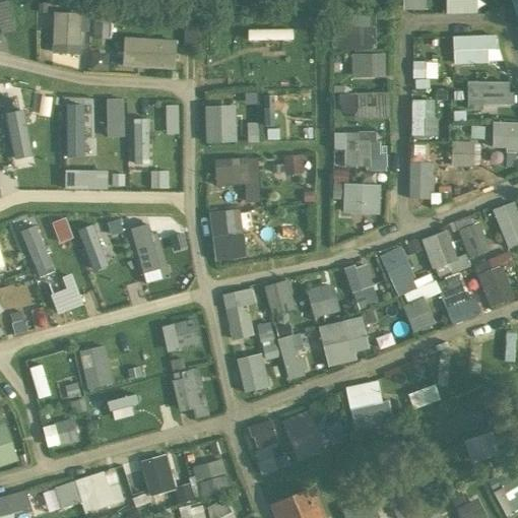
[(402,0),(403,10),(428,10),(427,0),(402,0)]
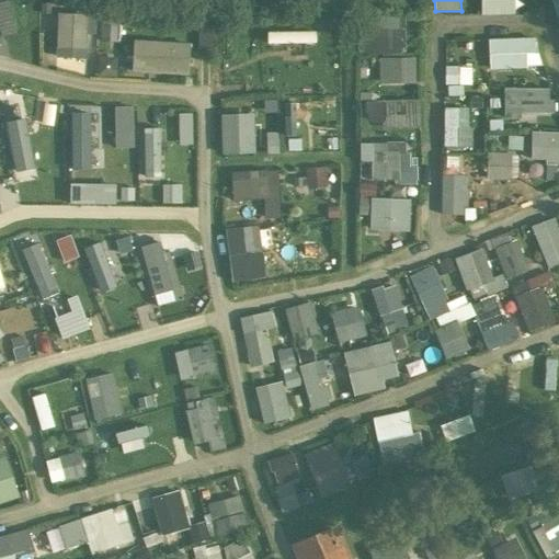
[(481,0),(481,14),(516,14),(515,0),(481,0)]
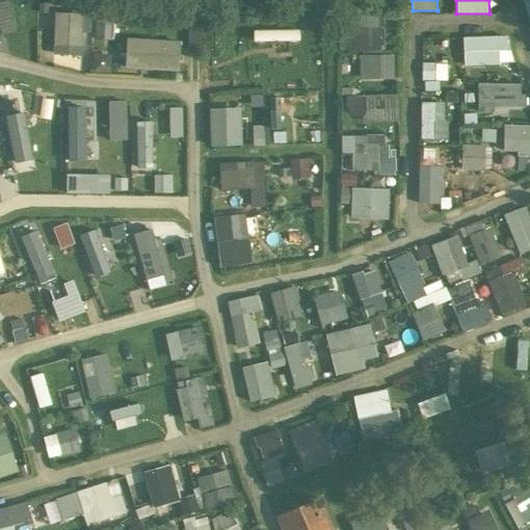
[(38,26),(54,27),(53,62),(82,63),(83,12),(59,11),(60,5),(40,4),(38,26)]
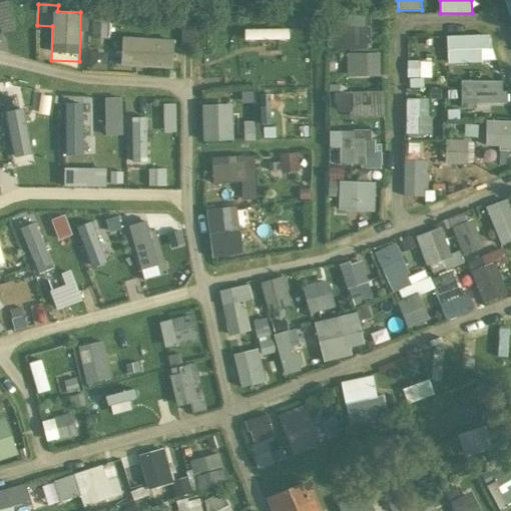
[(372,47),(372,13),(331,13),(331,47),(372,47)]
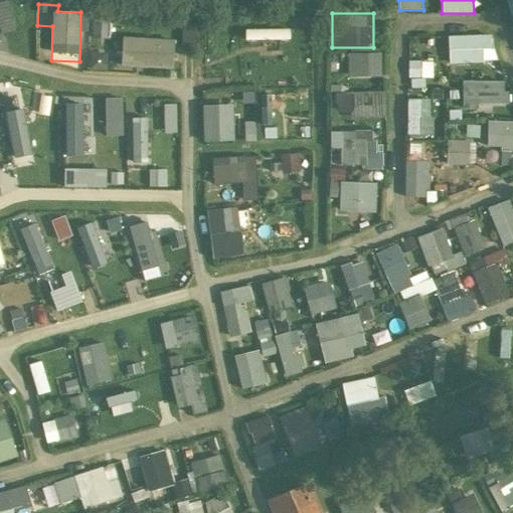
[(93,20),(93,36),(110,36),(110,20),(93,20)]
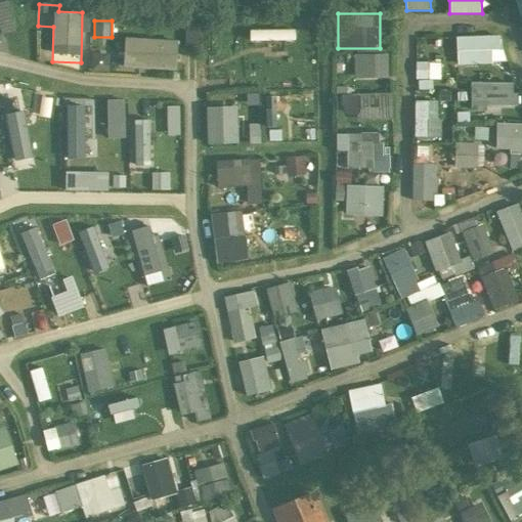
[(276,52),(275,30),(249,31),(250,53),(276,52)]
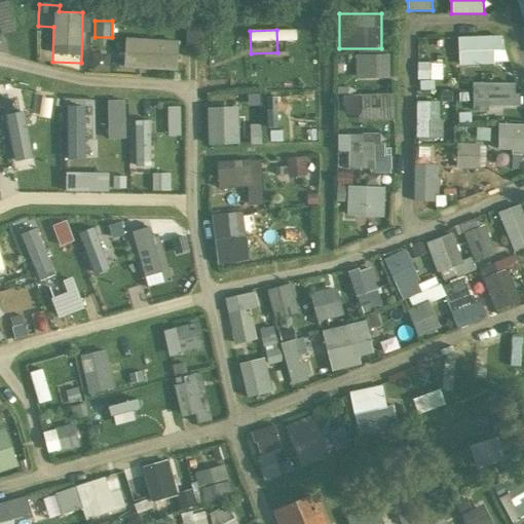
[(460,65),(506,63),(504,34),(459,36),(460,65)]
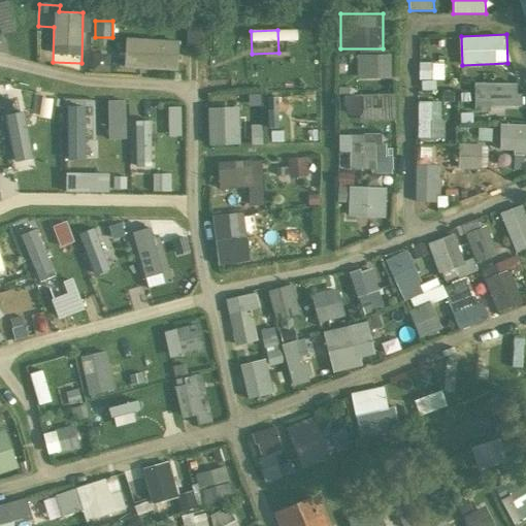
[(181,69),(181,39),(125,38),(124,68),(181,69)]
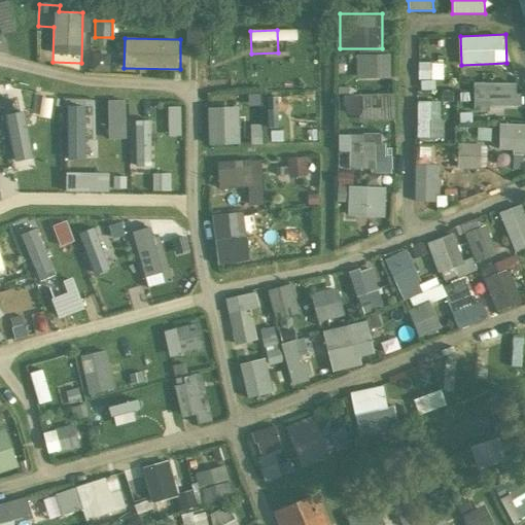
[(444,80),(445,39),(418,38),(417,80),(444,80)]
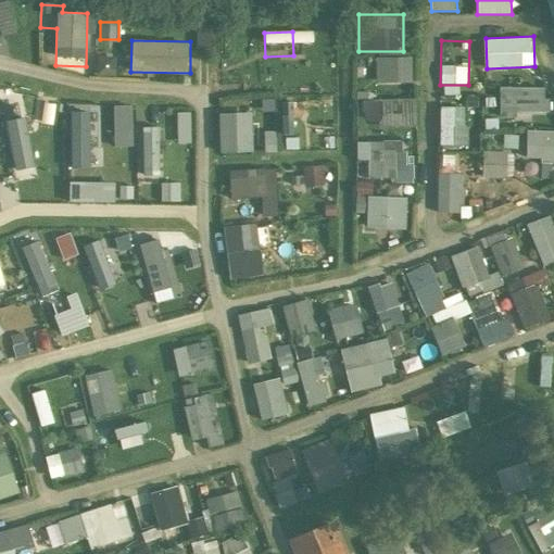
[(98,57),(97,75),(115,75),(116,58),(98,57)]
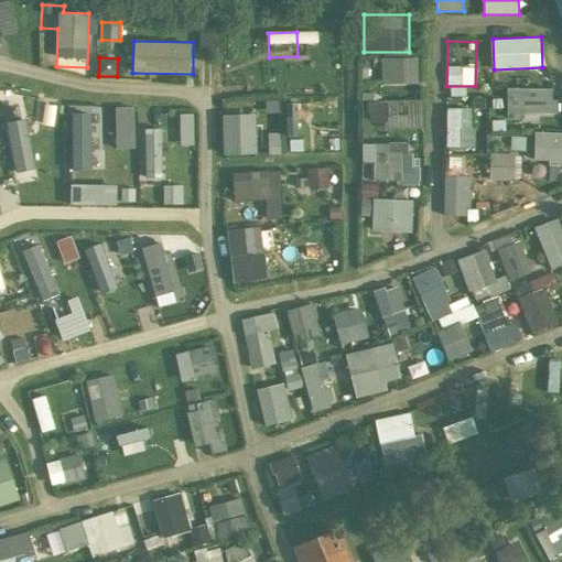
[(382,57),(382,83),(420,83),(420,57),(382,57)]
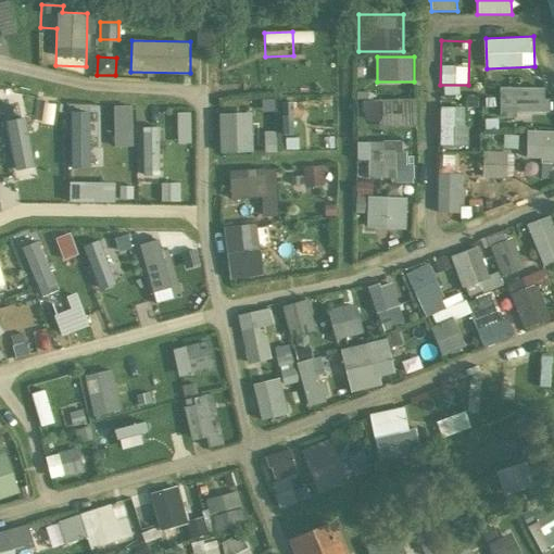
[(500,87),(501,116),(549,115),(548,85),(500,87)]
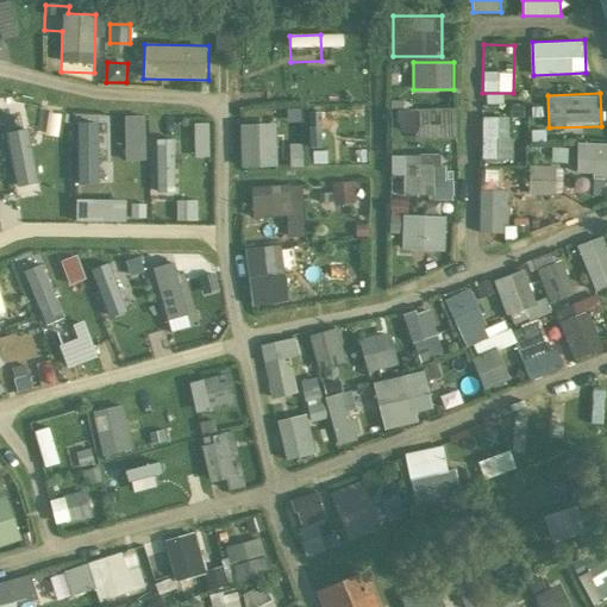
[(417,139),(457,138),(456,106),(415,107),(417,139)]
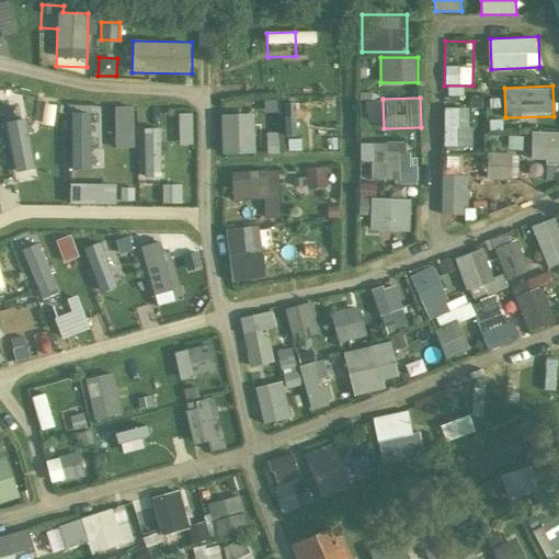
[(445,147),(471,147),(471,107),(445,107),(445,147)]
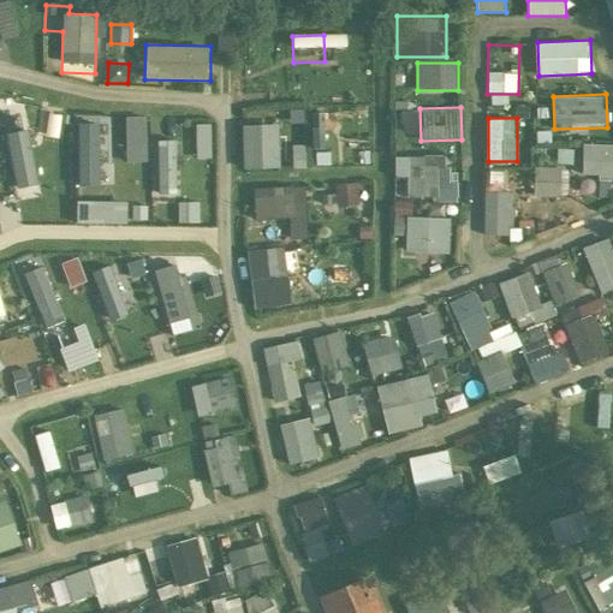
[(283,167),(281,124),(243,124),(244,167),(283,167)]
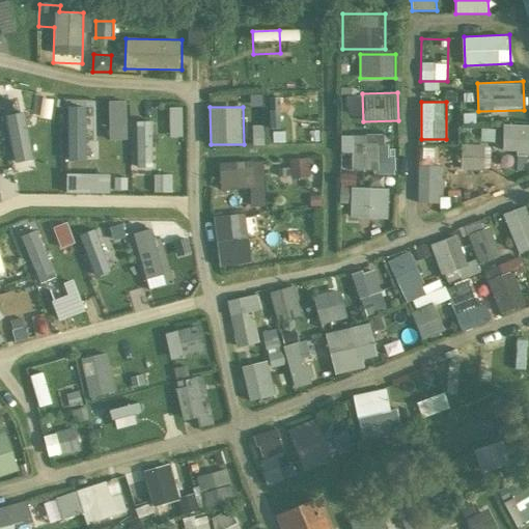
[(528,122),(503,123),(504,152),(528,151),(528,122)]
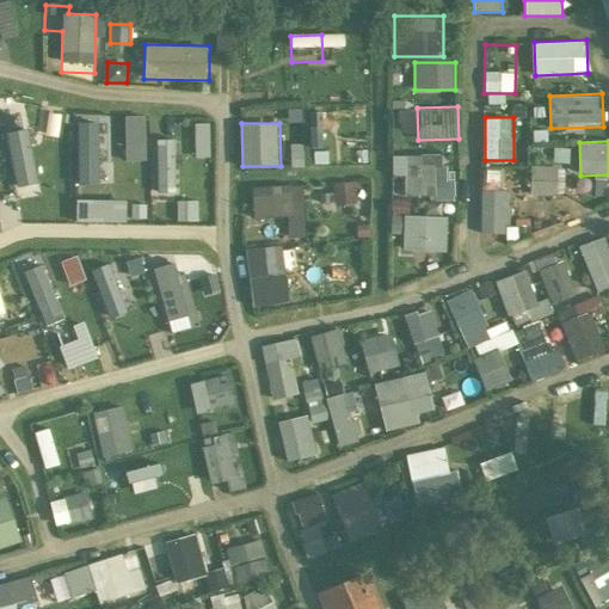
[(393,154),(393,176),(406,176),(406,197),(448,197),(448,154),(393,154)]
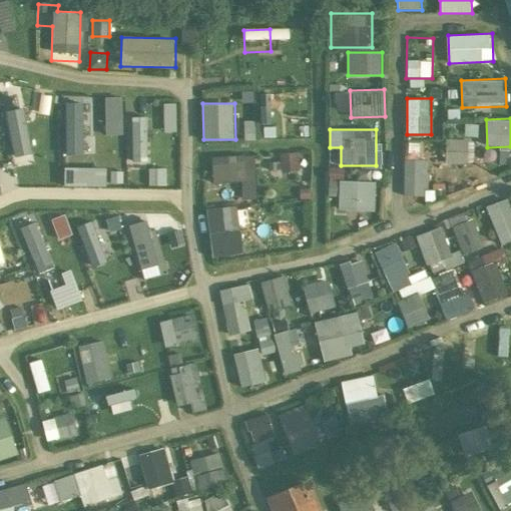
[(474,162),(474,139),(446,140),(447,163),(474,162)]
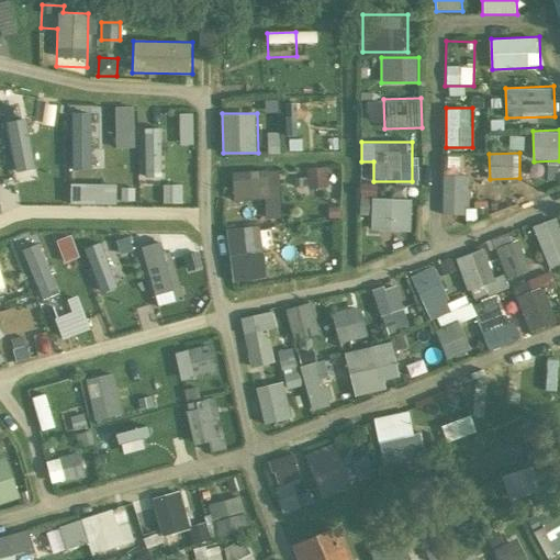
[(327,167),(308,168),(309,193),(328,192),(327,167)]
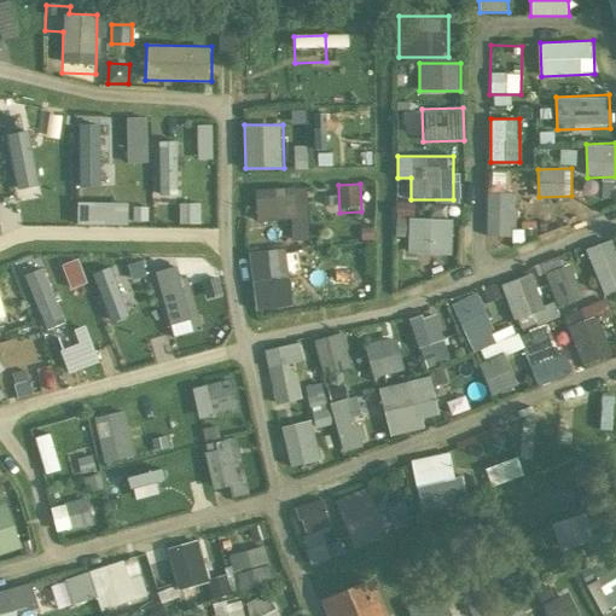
[(294,240),(309,239),(307,186),(256,189),(257,220),(292,219),(294,240)]
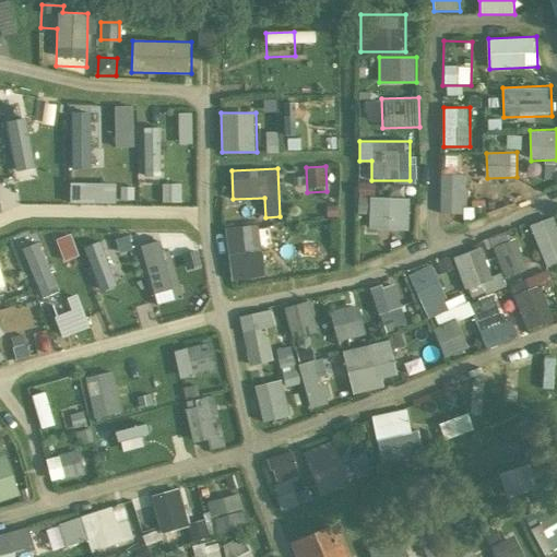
[(470,214),(467,175),(439,176),(441,215),(470,214)]
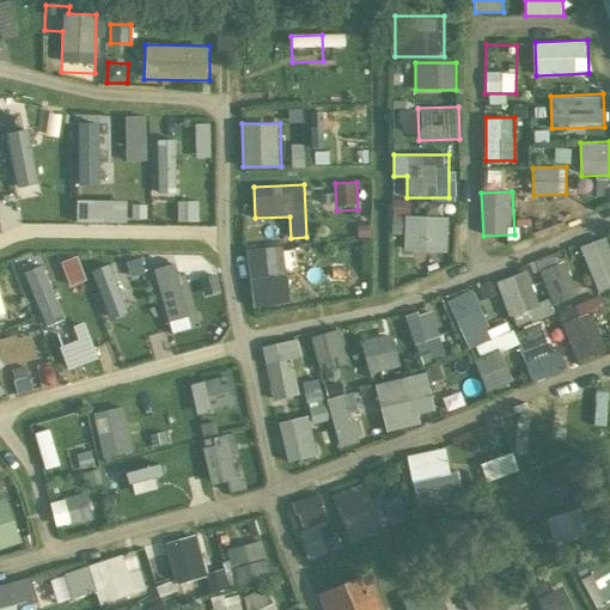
[(404,215),(404,251),(449,251),(449,217),(404,215)]
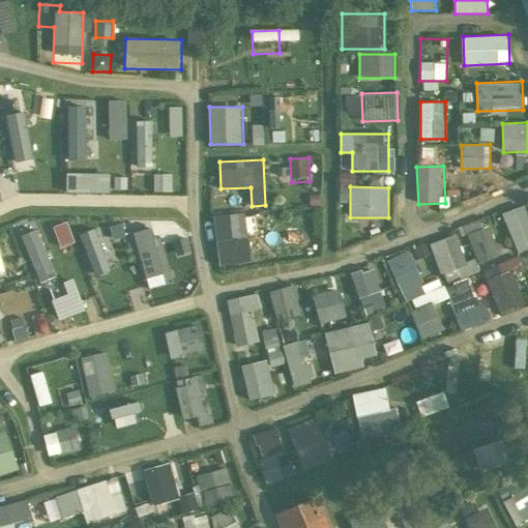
[(518,254),(527,248),(527,211),(525,204),(502,213),(518,254)]
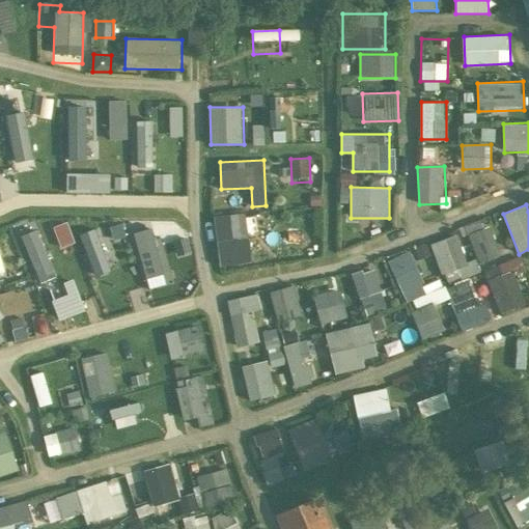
[(217,215),(219,265),(250,263),(248,213),(217,215)]
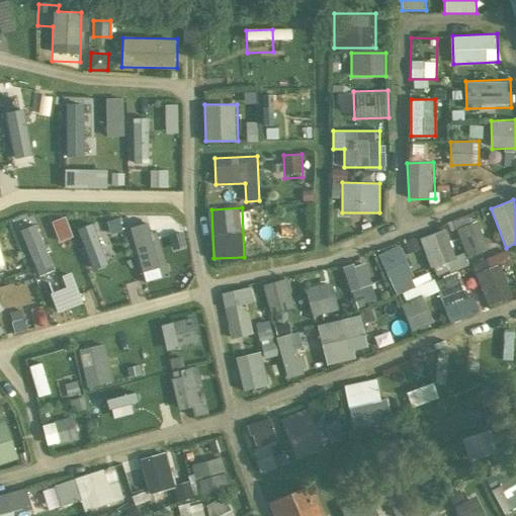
[(488,251),(479,219),(456,225),(465,257),(488,251)]
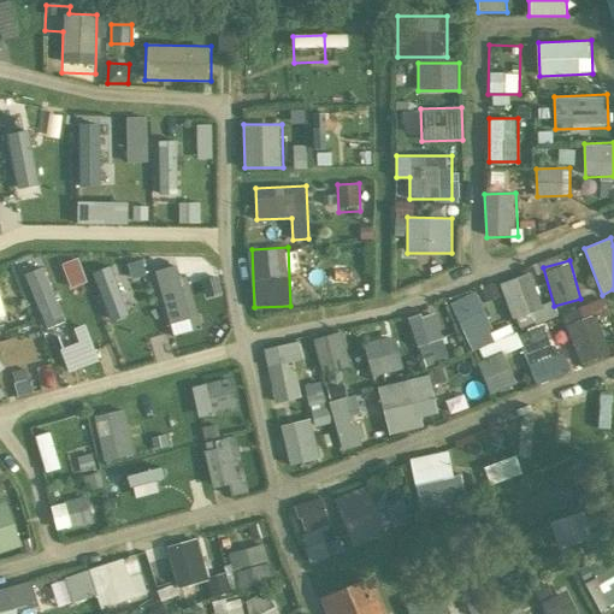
[(531,272),(502,282),(519,332),(484,344),(488,356),(479,359),(490,394),(515,385),(505,353),(523,347),(535,384),(566,375),(545,312),(544,312),(531,272)]
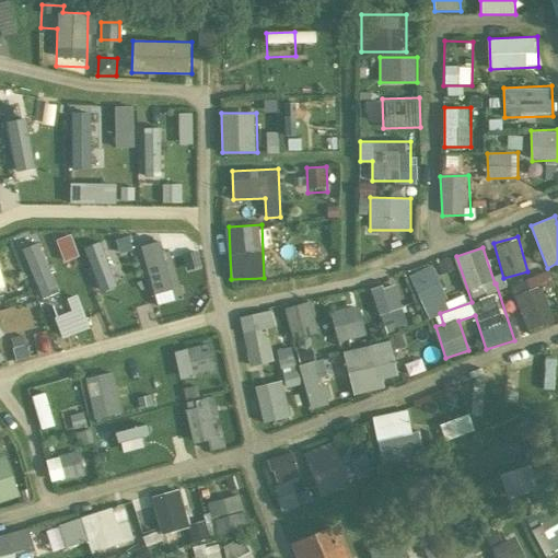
[(426,317),(450,309),(434,264),(410,272),(426,317)]
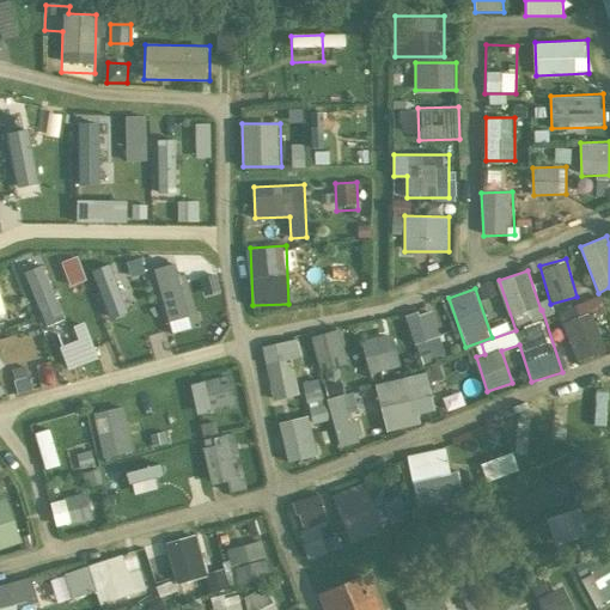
[(578,363),(607,351),(593,318),(607,312),(601,297),(559,312),(578,363)]
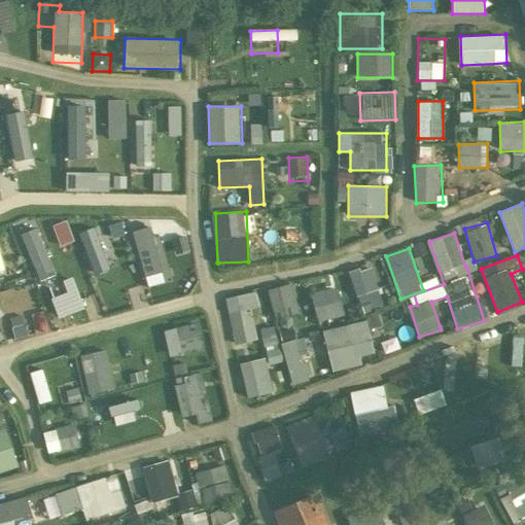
[(372,265),(350,272),(362,312),(385,305),(372,265)]
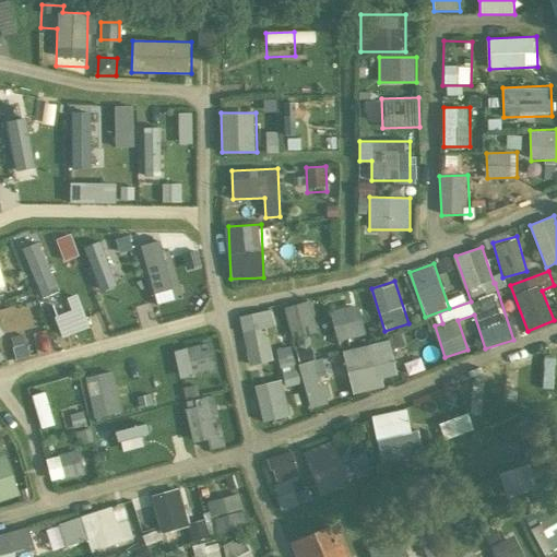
[(310,299),(284,307),(310,407),(329,403),(321,376),(336,371),(331,355),(316,359),(309,333),(318,331),(310,299)]
